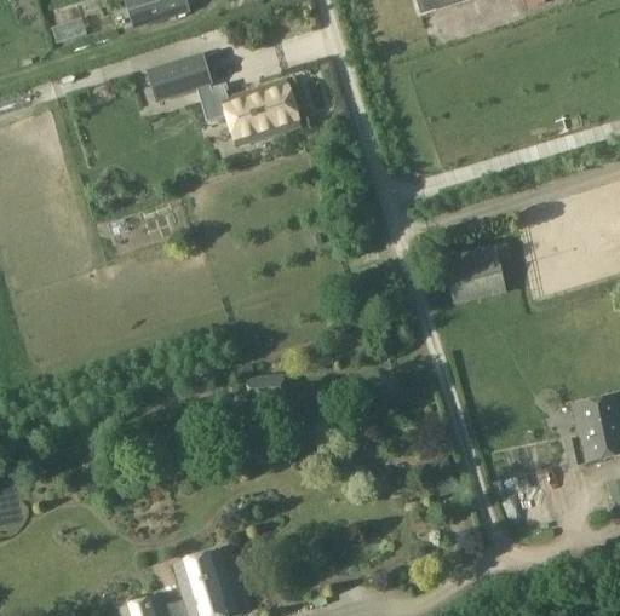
[(124,0),(133,28),(190,10),(187,0),(124,0)]
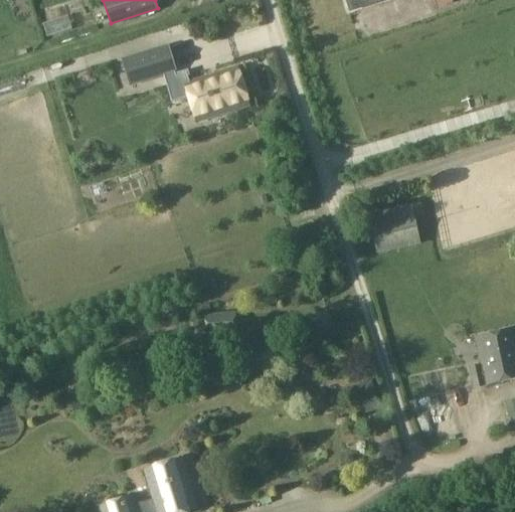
[(168,42),(121,57),(130,86),(177,70),(168,42)]
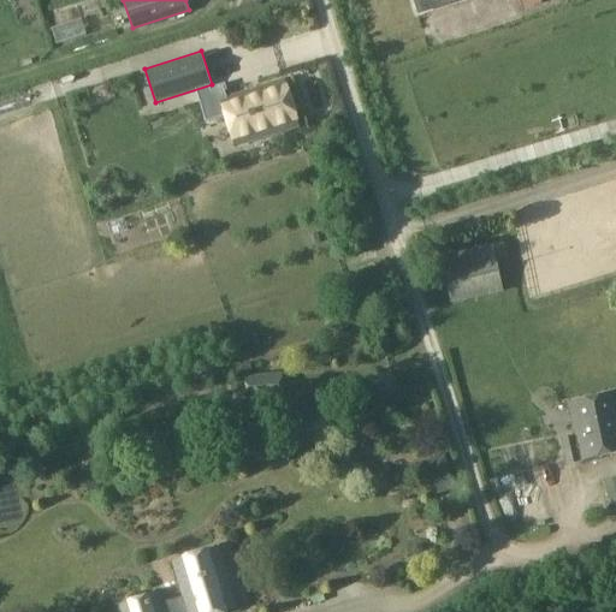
[(297,125),(283,78),(221,97),(236,143),(297,125)]
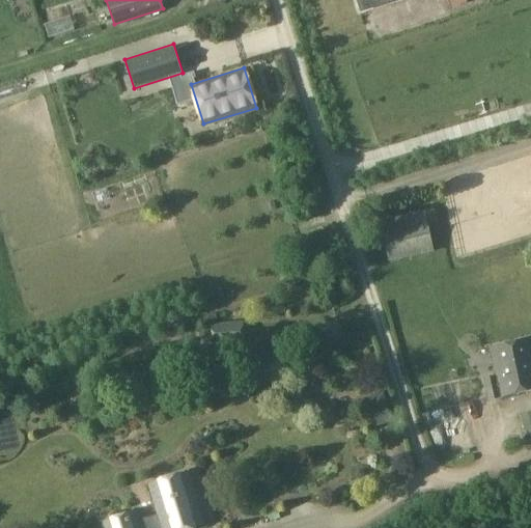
[(425,209),(380,219),(385,243),(430,232),(425,209)]
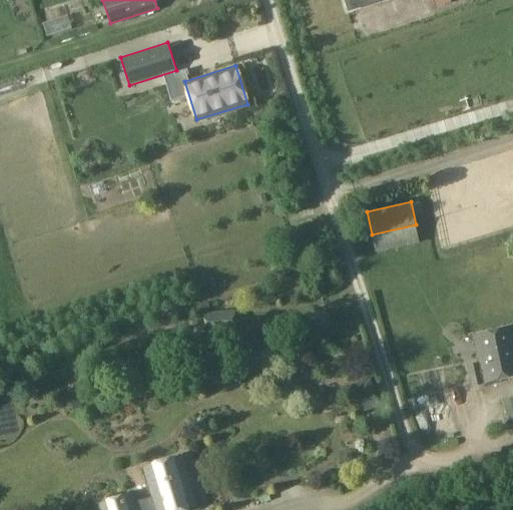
[(206,312),(206,330),(234,330),(234,312),(206,312)]
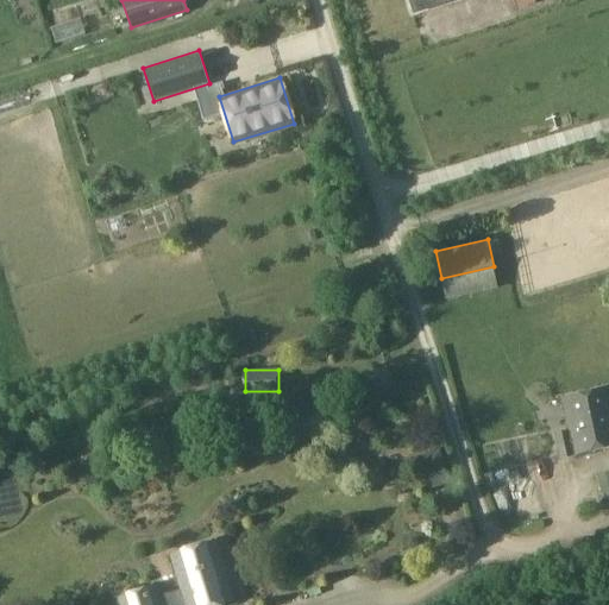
[(556,433),(560,457),(608,445),(608,391),(608,386),(566,395),(573,428),(556,433)]
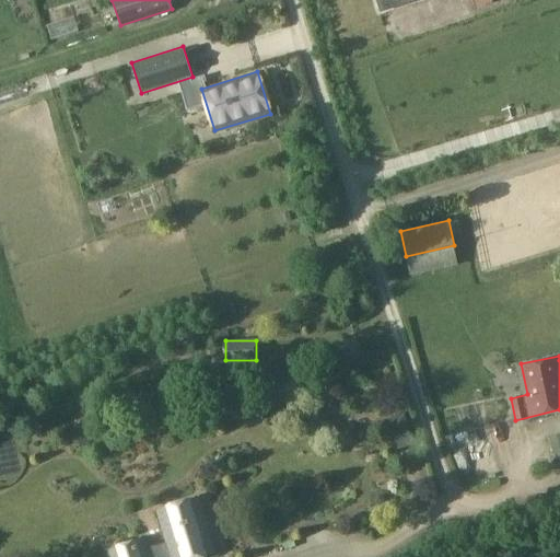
[(165,383),(163,395),(183,399),(185,386),(165,383)]
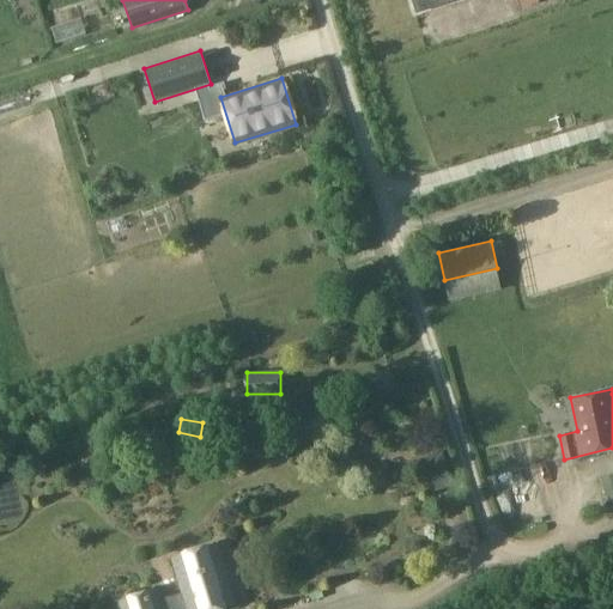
[(442,449),(424,455),(436,489),(453,485),(442,449)]
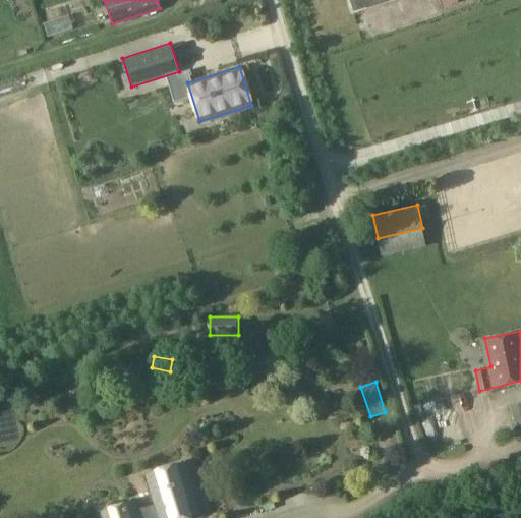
[(103,510),(104,517),(182,517),(200,513),(185,462),(146,474),(154,503),(136,509),(134,501),(103,510)]
